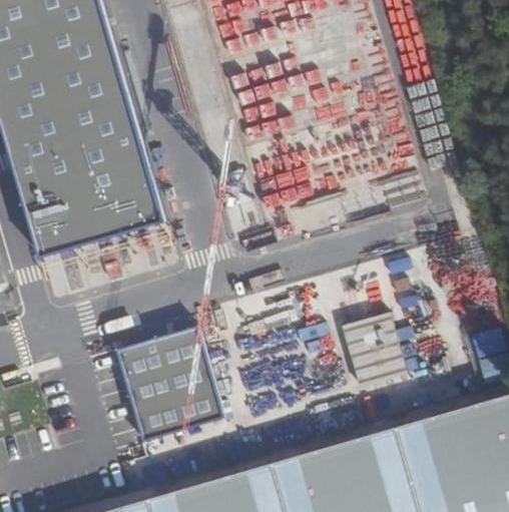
[(0,125),(39,258),(163,221),(98,0),(0,0),(0,125)]
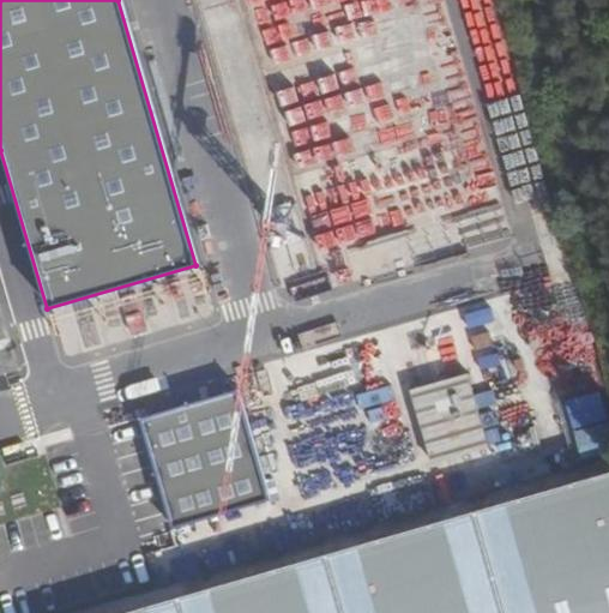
[(430,467),(484,451),(463,377),(409,392),(430,467)]
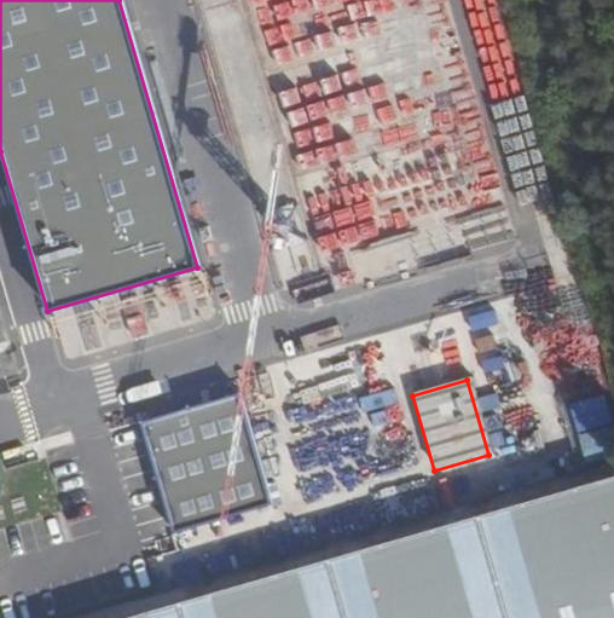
[(173,535),(268,507),(237,397),(140,425),(173,535)]
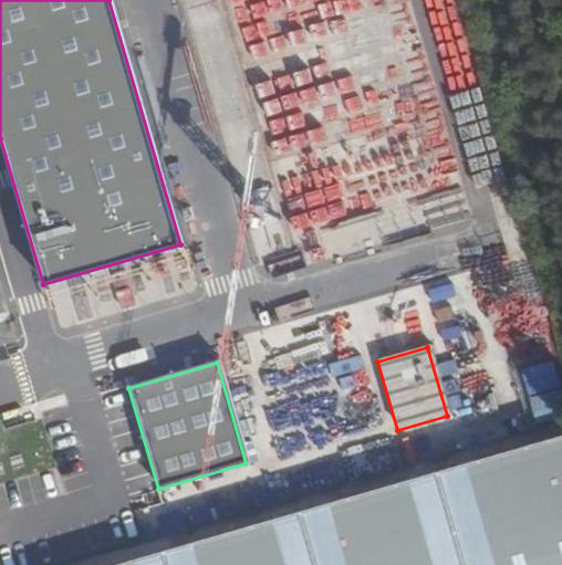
[(561,364),(531,367),(537,424),(561,420),(561,364)]
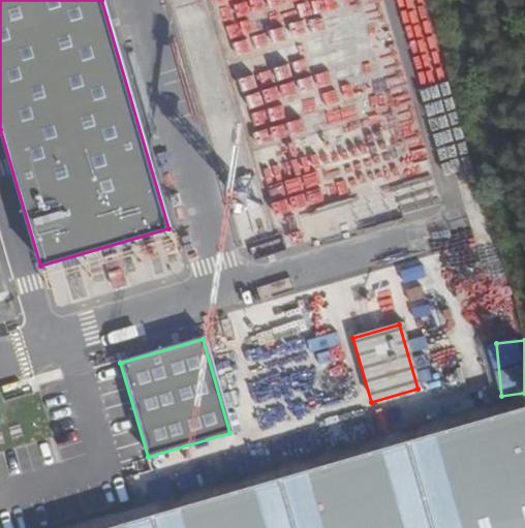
[(524,527),(524,407),(104,527),(524,527)]
